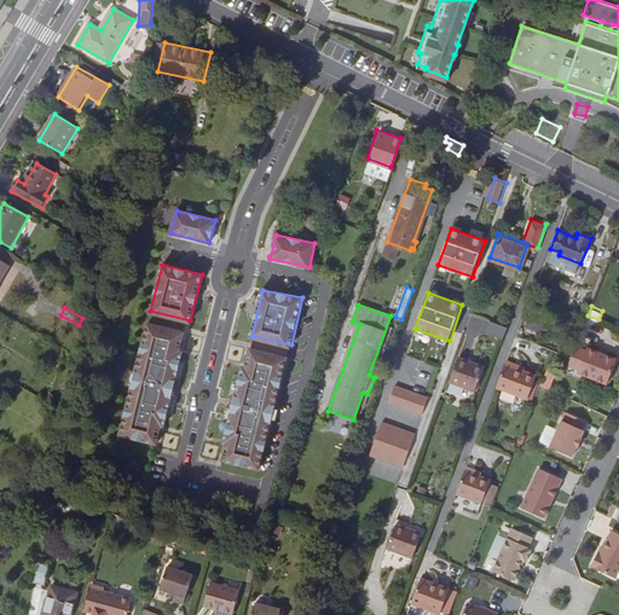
[(469,313),(467,329),(485,331),(487,315),(469,313)]
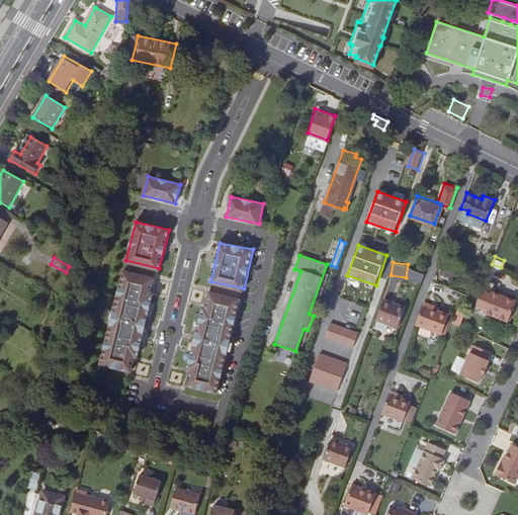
[(410,266),(407,276),(422,281),(425,271),(410,266)]
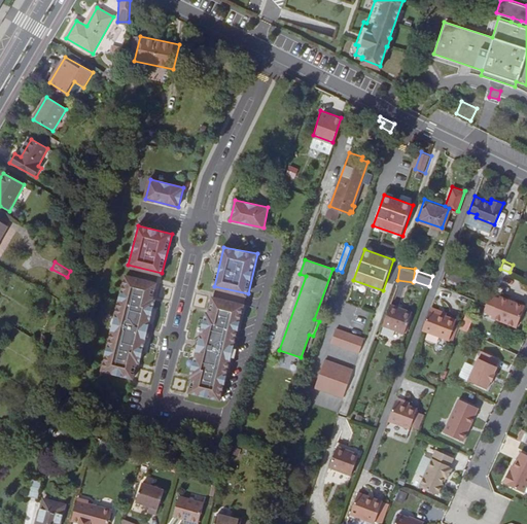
[(154,298),(159,282),(127,274),(103,371),(134,378),(138,362),(140,362),(157,299),(154,298)]
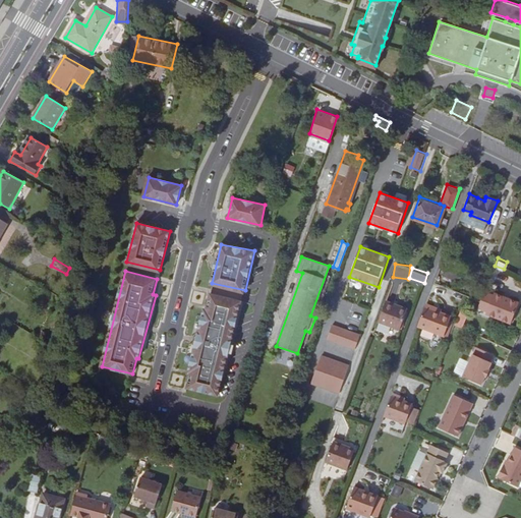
[(482,289),(478,300),(476,305),(485,309),(484,311),(510,323),(518,301),(493,291),(491,293),(482,289)]
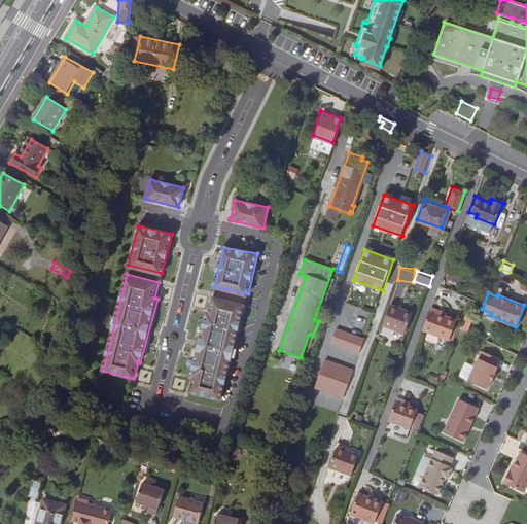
[(220,398),(244,303),(212,295),(208,311),(206,311),(190,375),(194,376),(189,391),(220,398)]
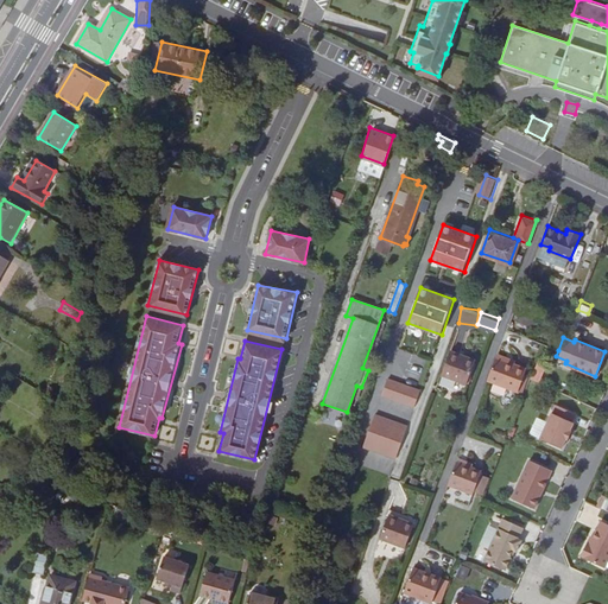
[(457,356),(458,353),(450,350),(441,373),(467,382),(474,361),(457,356)]
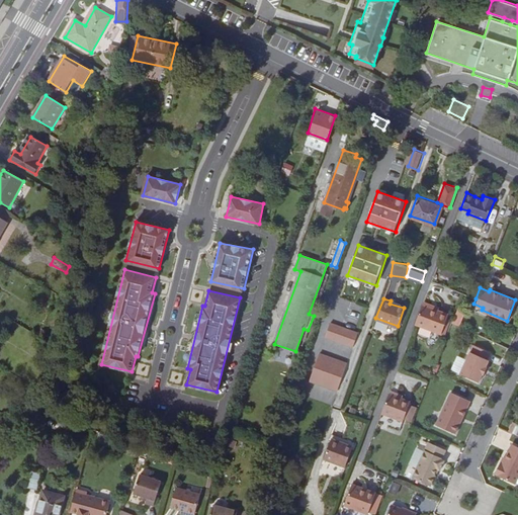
[(423,301),(422,304),(438,309),(439,307),(423,301)]
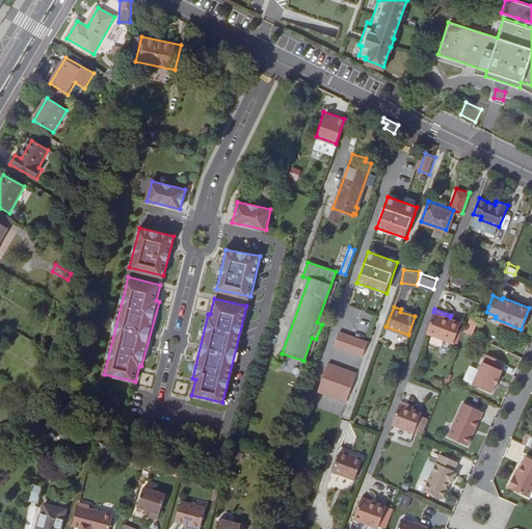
[(460,321),(450,317),(433,312),(427,332),(453,341),(460,321)]
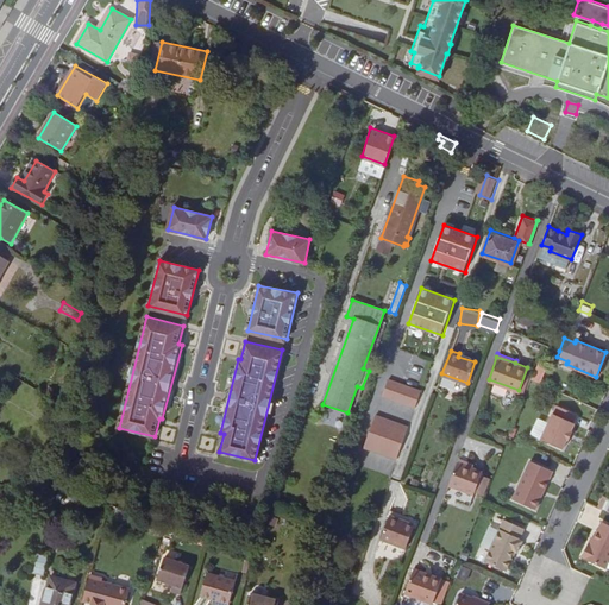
[(540,359),(532,376),(540,379),(547,363),(540,359)]
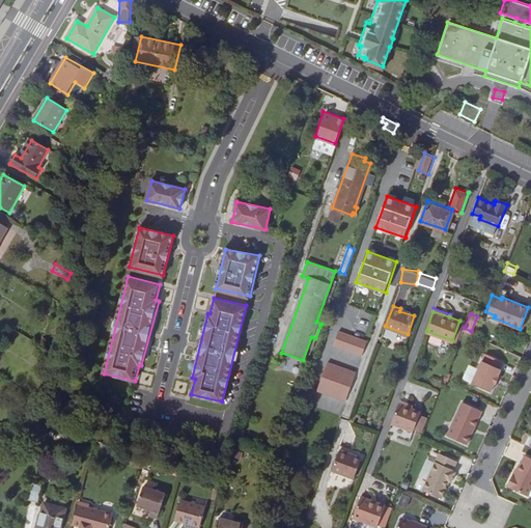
[(333,345),(363,356),(368,341),(338,331),(333,345)]
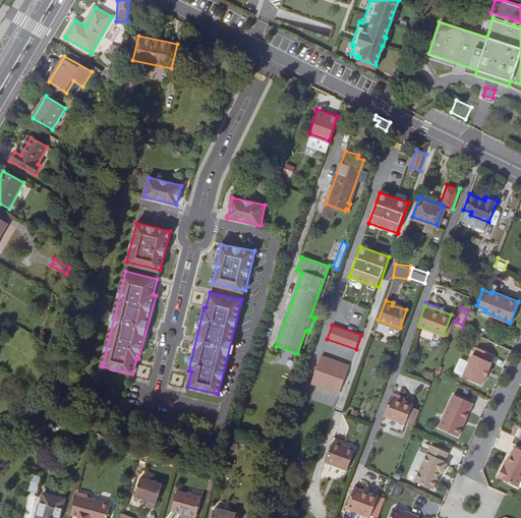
[(47,334),(40,330),(36,336),(43,340),(47,334)]
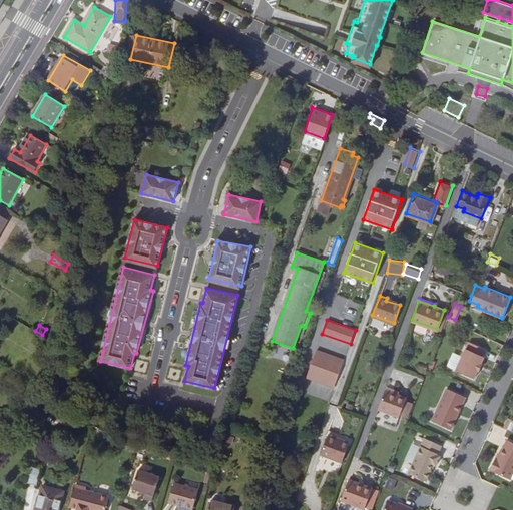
[(52,349),(55,343),(45,337),(42,343),(52,349)]
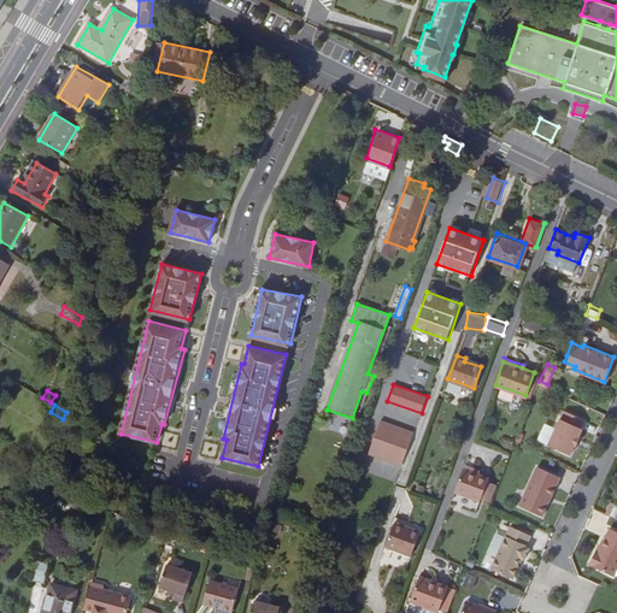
[(547,443),(570,454),(574,444),(576,444),(580,436),(579,436),(582,428),(580,428),(585,419),(564,410),(560,418),(559,418),(547,443)]
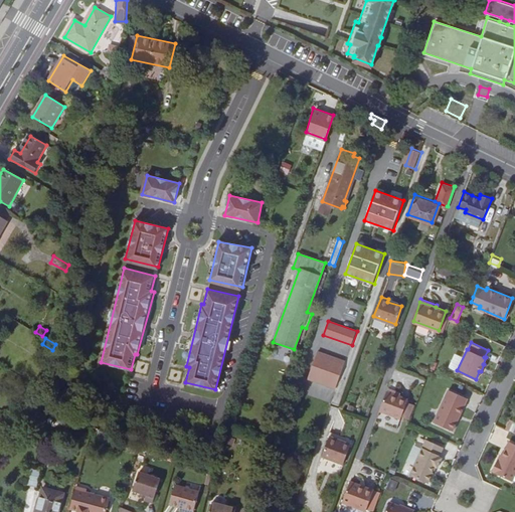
[(308,379),(336,389),(346,362),(317,352),(308,379)]
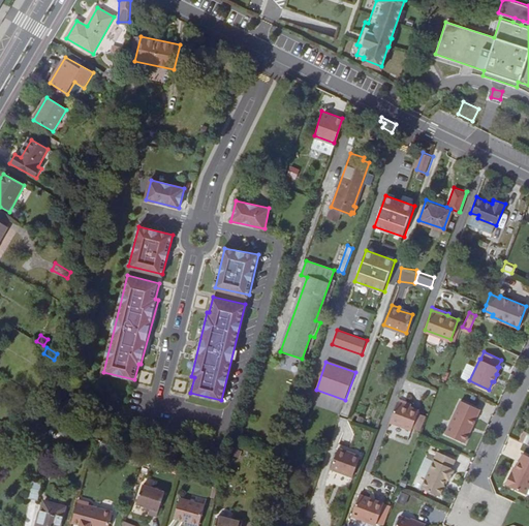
[(480,408),(460,399),(445,433),(465,441),(480,408)]
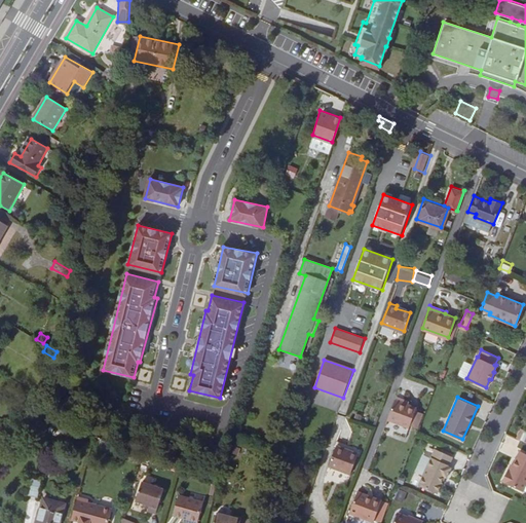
[(409,426),(417,406),(396,398),(388,418),(409,426)]
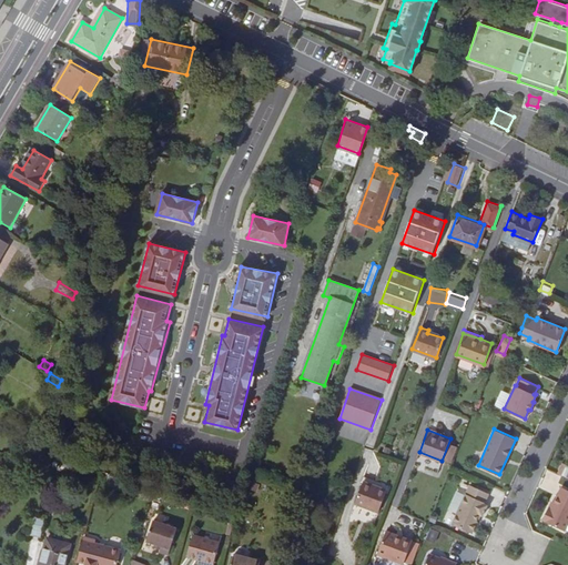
[(557,470),(567,474),(567,462),(563,460),(557,470)]
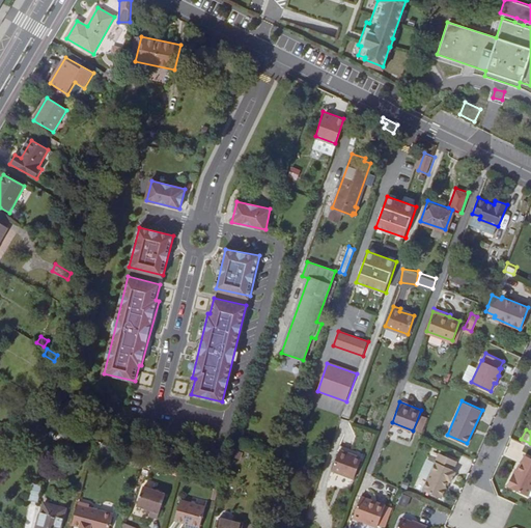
[(361,459),(346,453),(347,451),(339,448),(332,469),(354,477),(361,459)]
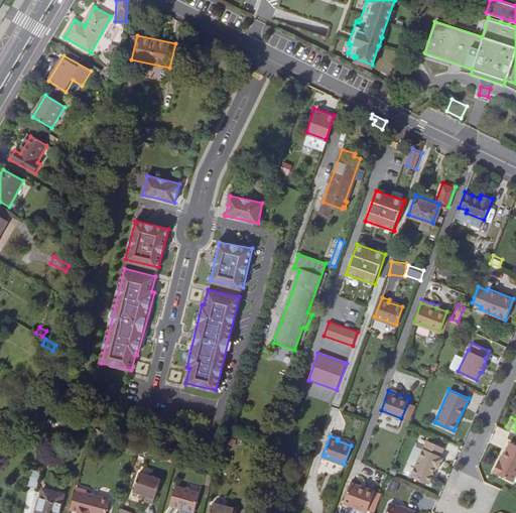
[(444,446),(426,439),(410,475),(429,483),(434,473),(432,472),(435,466),(436,467),(438,468),(442,458),(440,457),(441,456),(440,456),(444,446)]
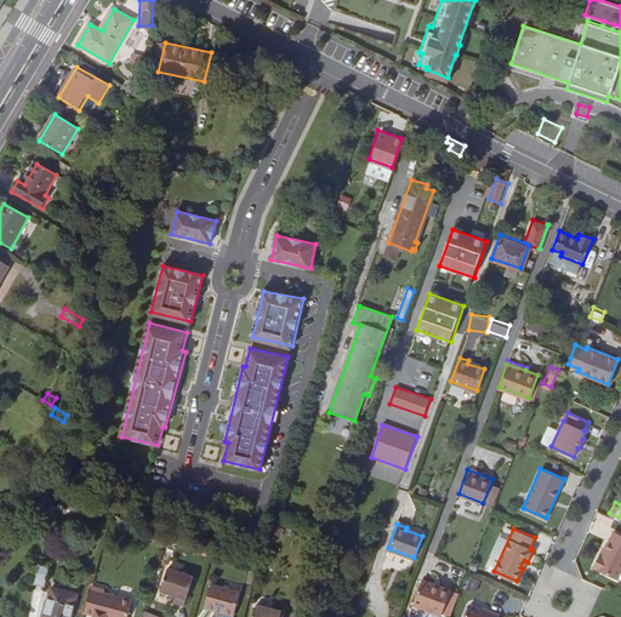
[(593,566),(619,577),(620,571),(620,532),(613,529),(602,554),(599,553),(593,566)]
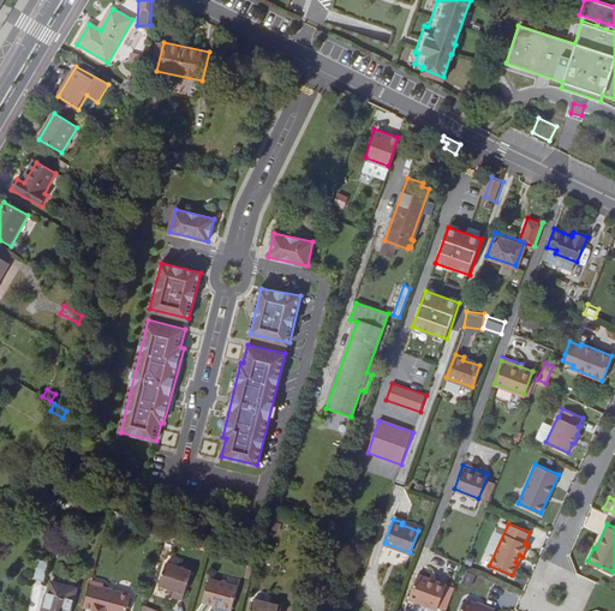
[(398,562),(405,563),(407,551),(400,550),(398,562)]
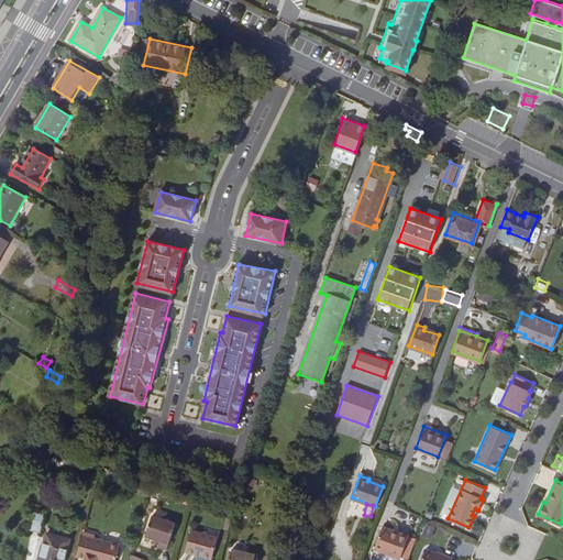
[(40,533),(43,515),(33,513),(30,530),(40,533)]
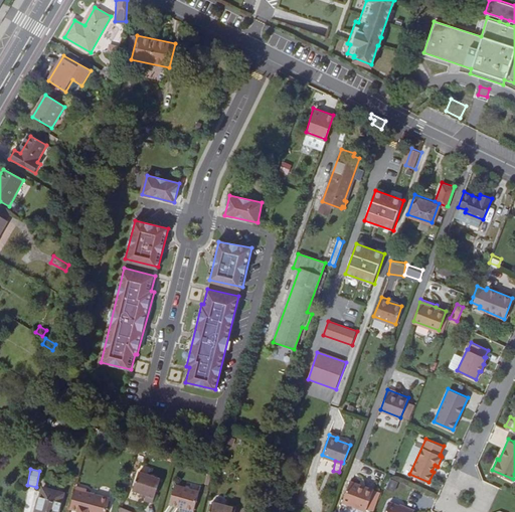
[(142,494),(143,491),(146,493),(156,496),(161,479),(139,471),(133,491),(142,494)]
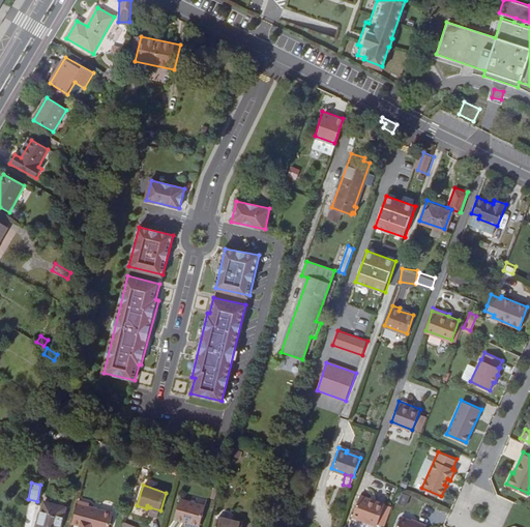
[(377,524),(385,503),(361,493),(353,516),(377,524)]
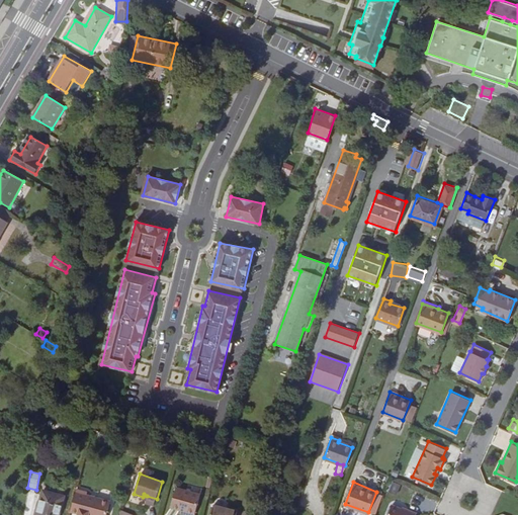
[(194,512),(199,493),(176,486),(170,506),(194,512)]
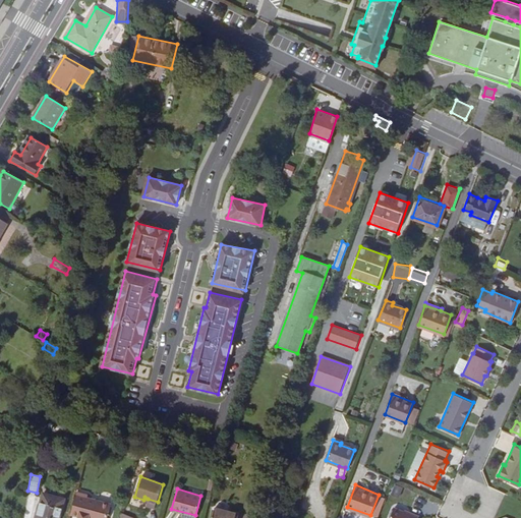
[(59,517),(64,499),(43,494),(37,517),(59,517)]
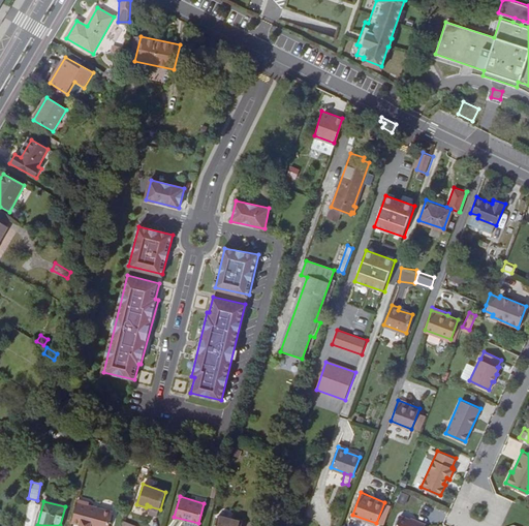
[(78,501),(71,524),(80,525),(79,525),(109,525),(113,513),(88,506),(88,503),(78,501)]
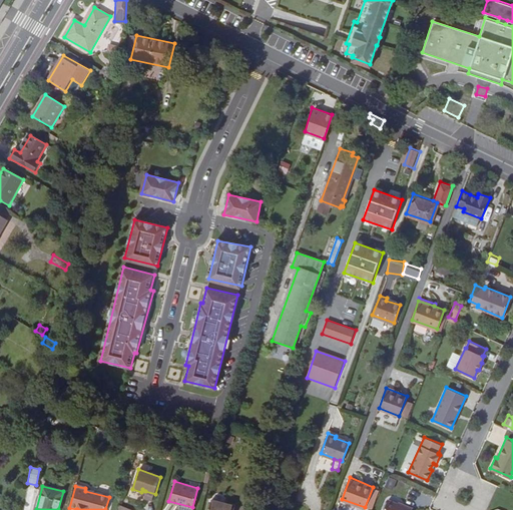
[(230,509),(232,503),(211,497),(207,509),(230,509)]
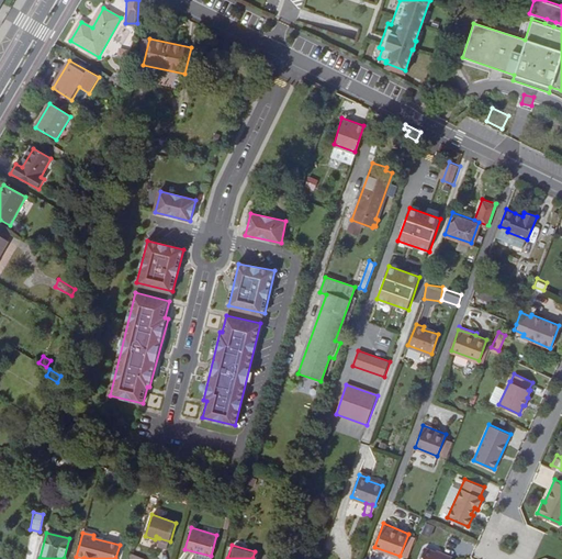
[(451,558),(452,556),(442,552),(442,554),(425,547),(419,558),(451,558)]
